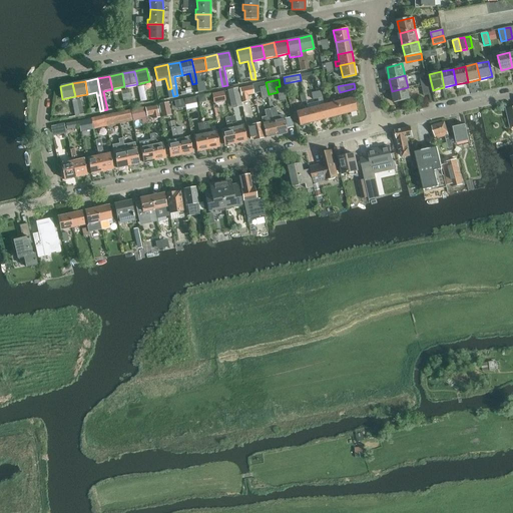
[(427,83),(421,84),(424,96),(430,95),(427,83)]
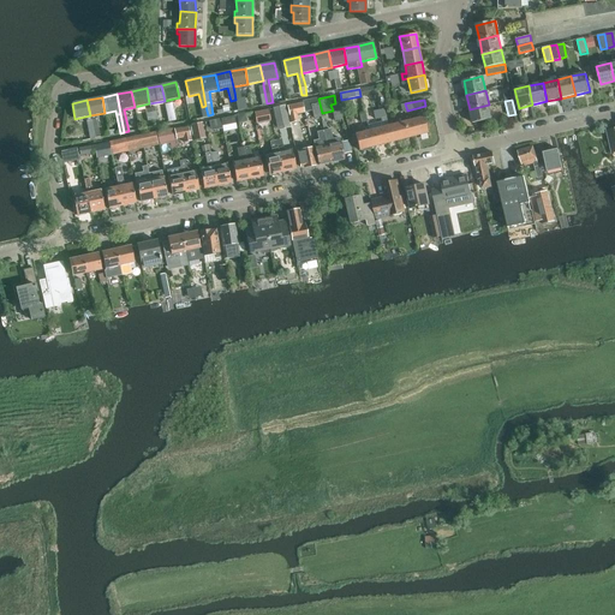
[(311,105),(314,118),(321,117),(318,102),(311,105)]
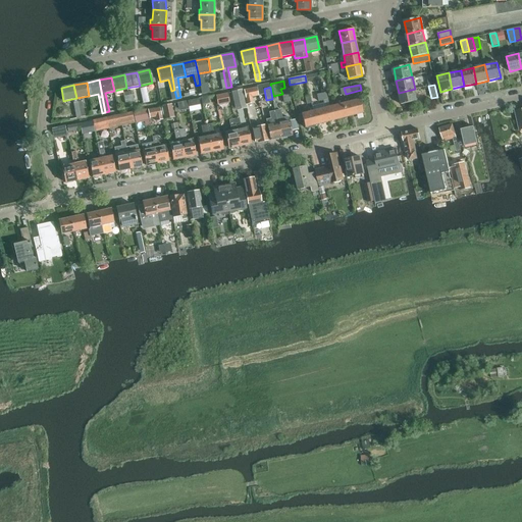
[(244,90),(247,104),(253,103),(252,97),(258,95),(257,88),(244,90)]
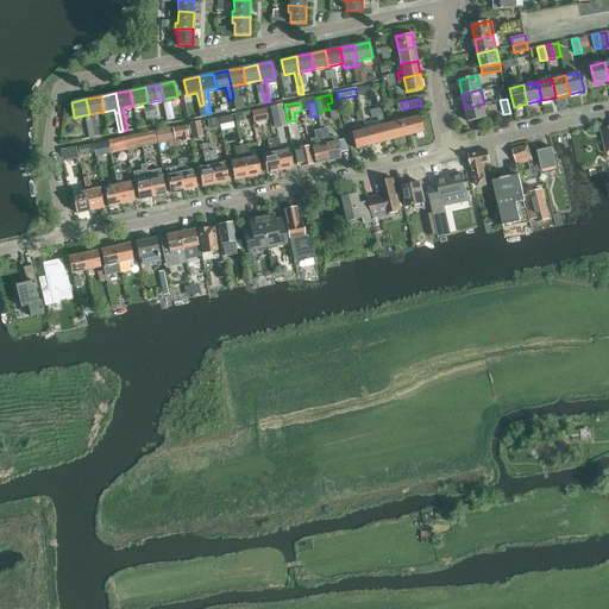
[(484,104),(465,108),(469,123),(487,118),(484,104)]
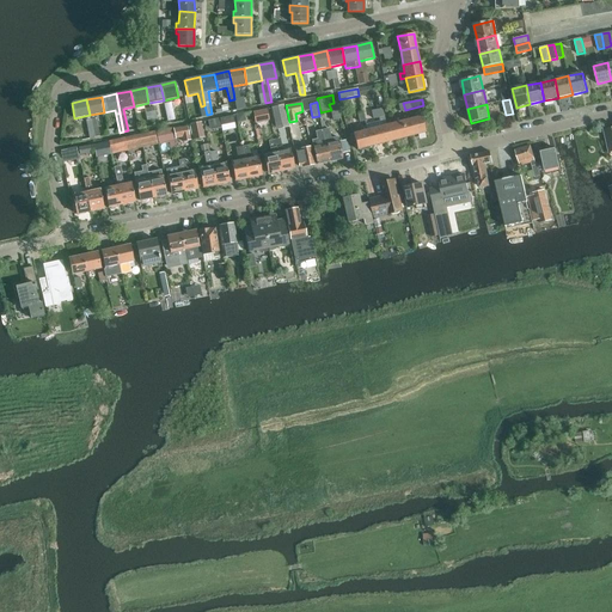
[(273,128),(288,124),(283,105),(268,109),(271,124),(273,128)]
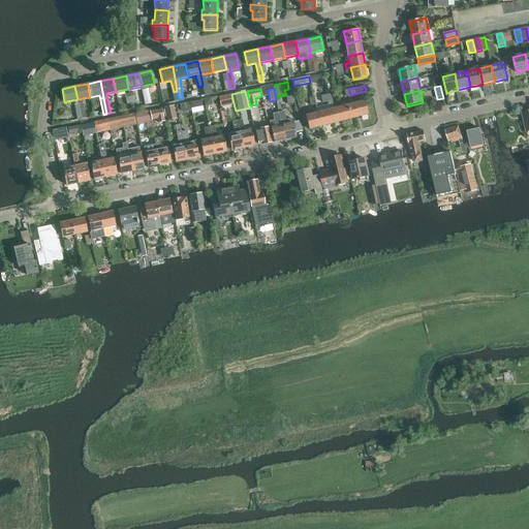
[(327,101),(329,110),(333,123),(344,120),(341,106),(334,109),(331,93),(325,95),(327,101)]
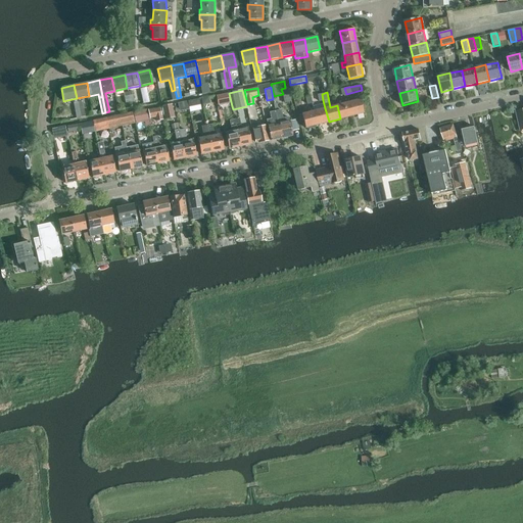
[(223,107),(232,106),(229,93),(216,96),(218,104),(222,103),(223,107)]
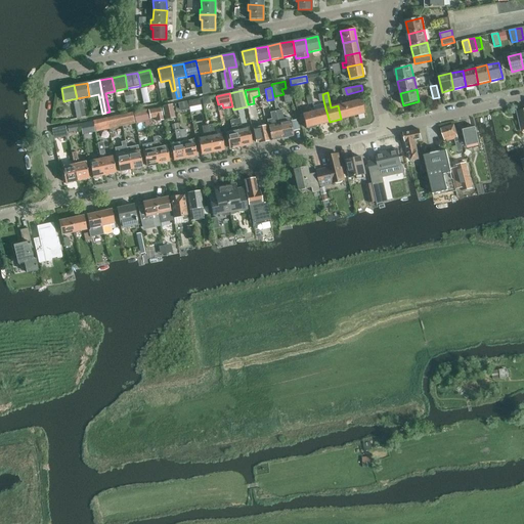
[(303,98),(305,104),(313,103),(311,96),(303,98)]
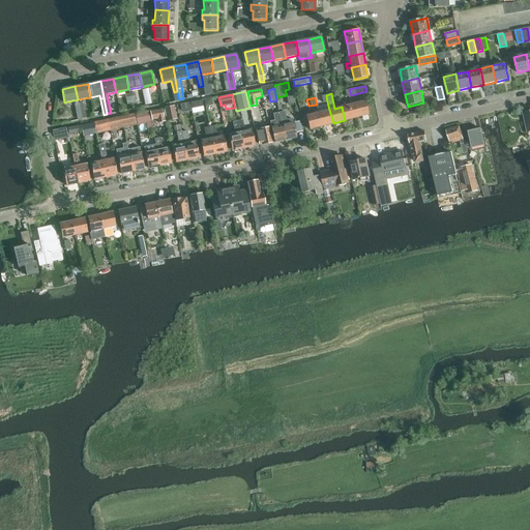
[(353,104),(357,118),(369,115),(365,100),(353,104)]
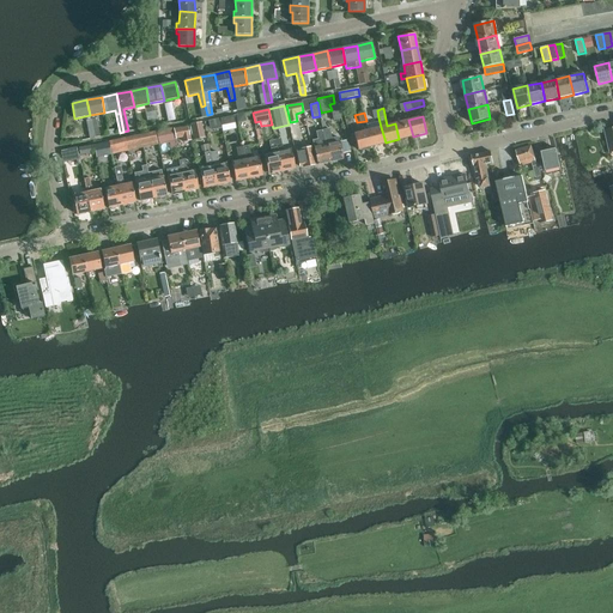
[(395,123),(399,139),(413,137),(408,120),(395,123)]
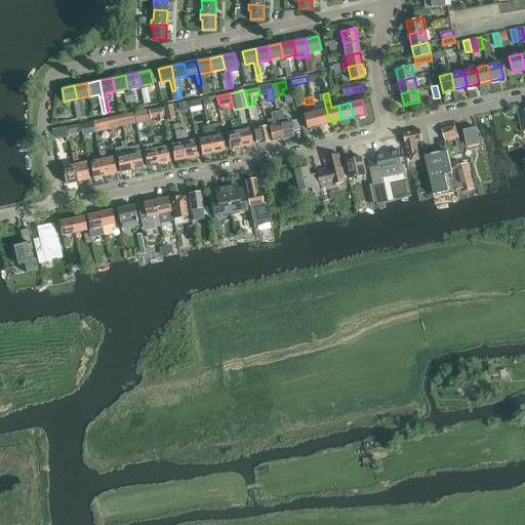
[(172,105),(163,107),(165,119),(175,117),(172,105)]
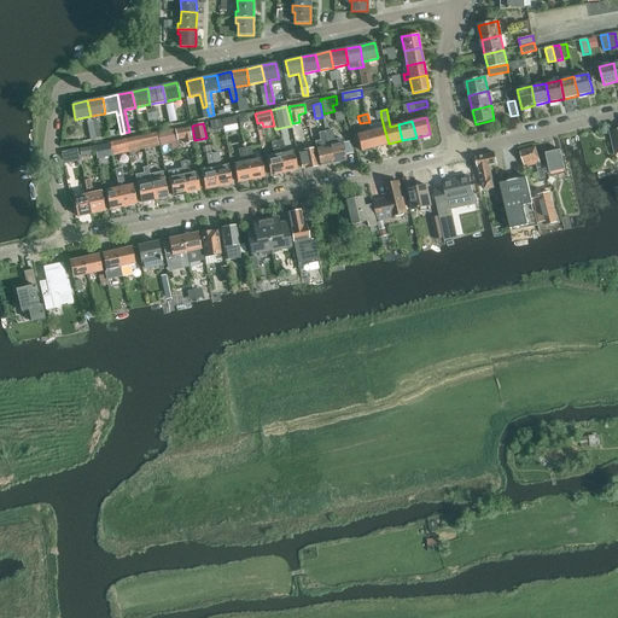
[(192,136),(190,127),(175,130),(176,140),(192,136)]
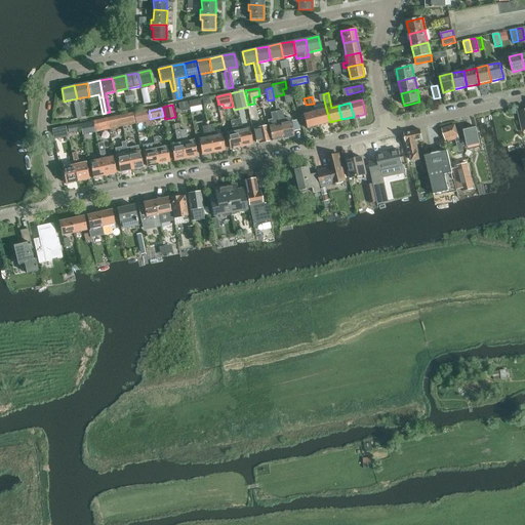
[(326,109),(315,112),(318,125),(330,122),(326,109)]
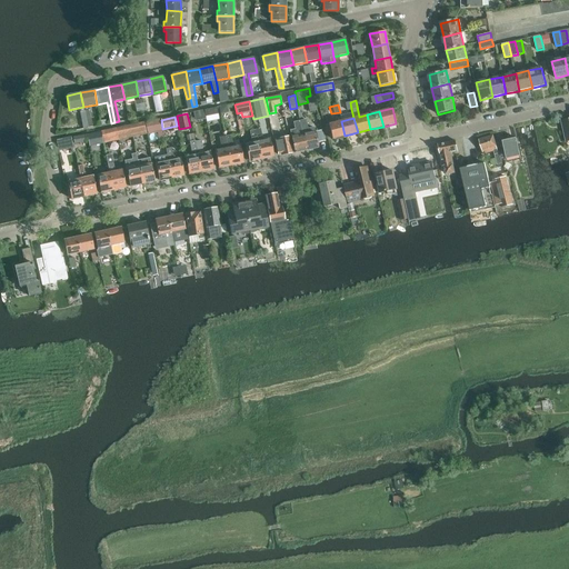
[(303,135),(307,150),(318,148),(315,131),(308,133),(306,120),(300,121),(303,135)]
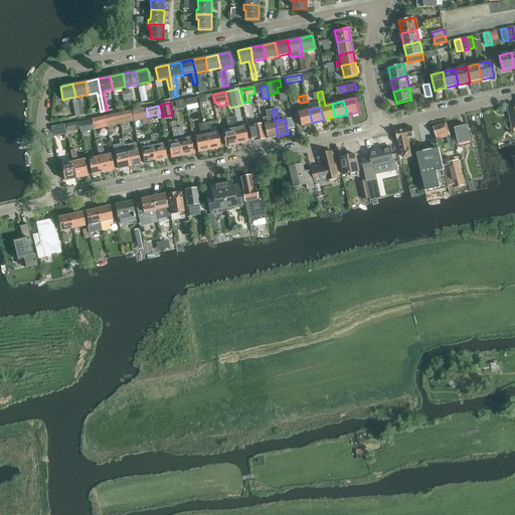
[(278,136),(275,122),(274,122),(272,110),(266,111),(267,117),(263,118),(267,138),(278,136)]
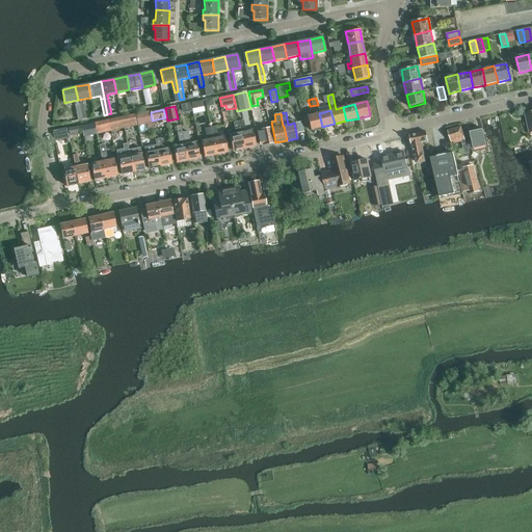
[(322,127),(319,113),(307,116),(311,130),(322,127)]
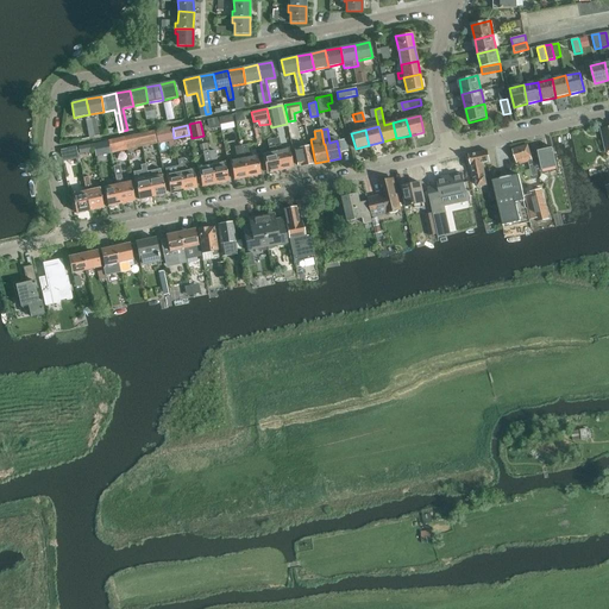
[(110,140),(111,148),(126,144),(124,137),(110,140)]
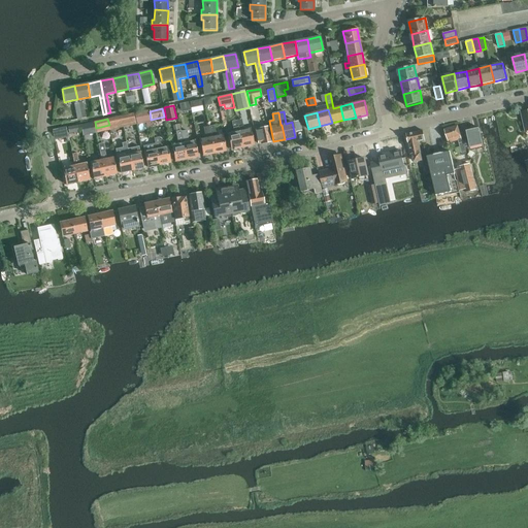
[(239,132),(237,120),(232,121),(235,133),(228,134),(231,150),(233,150),(234,150),(237,150),(237,147),(242,147),(239,132)]
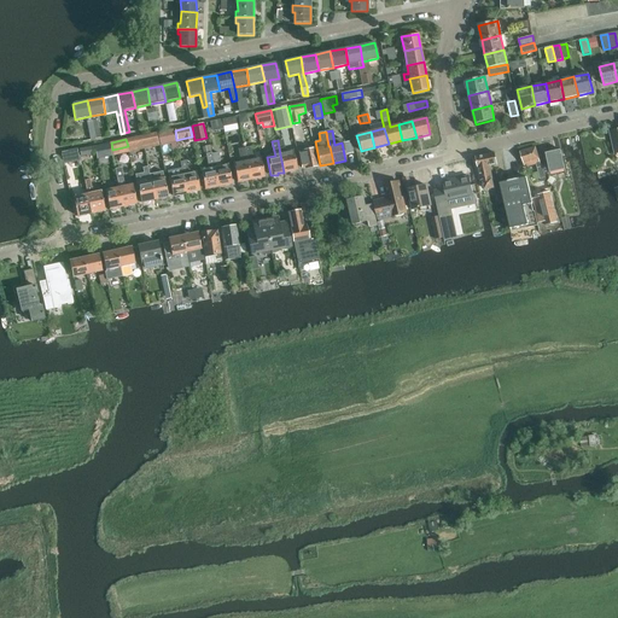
[(283,140),(278,140),(280,155),(284,173),(290,170),(291,172),(295,172),(296,169),(297,169),(293,151),(286,153),(283,140)]
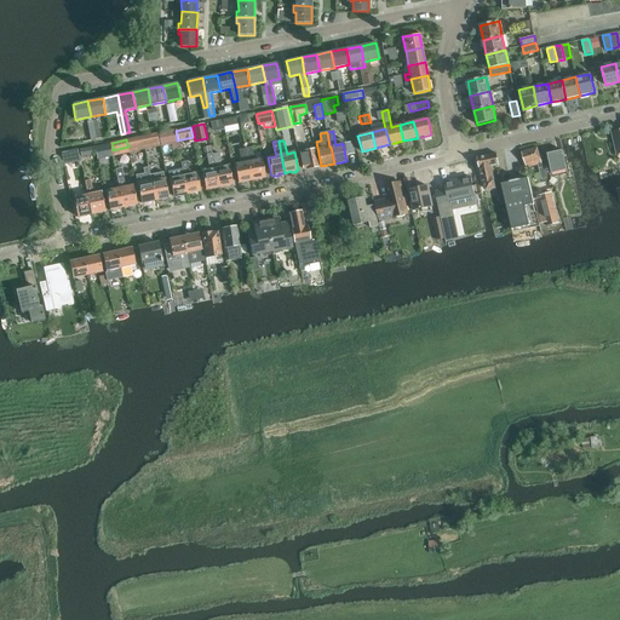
[(98,158),(112,155),(110,143),(97,144),(98,158)]
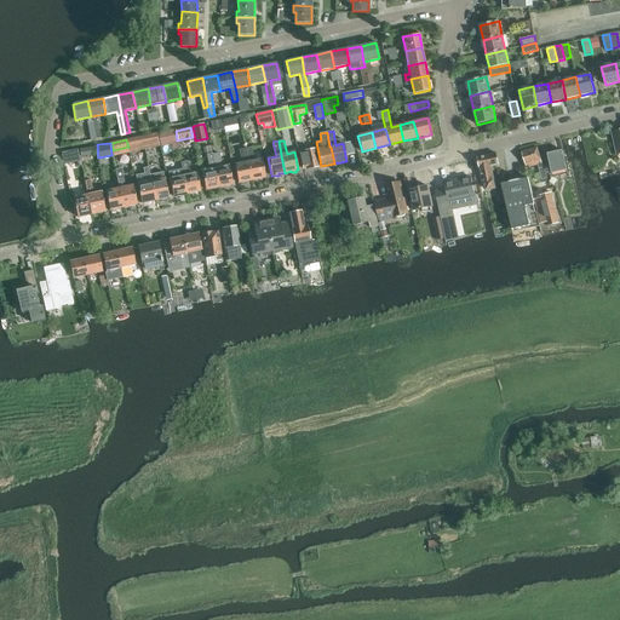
[(80,149),(81,156),(96,153),(95,145),(80,149)]
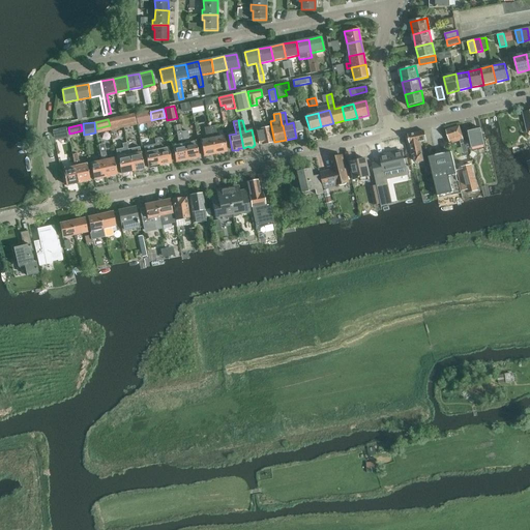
[(215,125),(209,126),(215,153),(219,152),(222,153),(225,152),(225,151),(227,151),(224,136),(217,137),(215,125)]
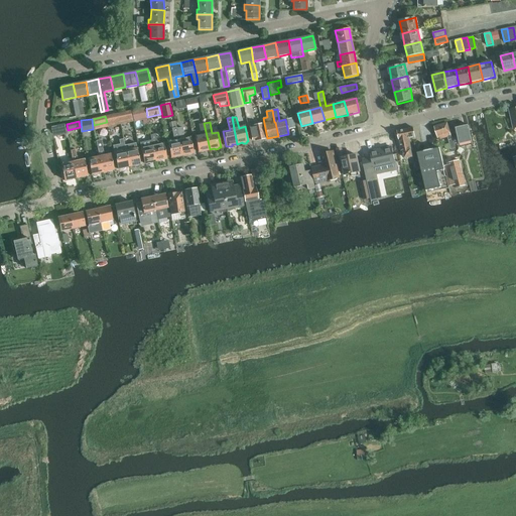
[(210,149),(204,123),(200,124),(202,135),(195,137),(199,152),(200,151),(201,152),(204,152),(205,150),(210,149)]
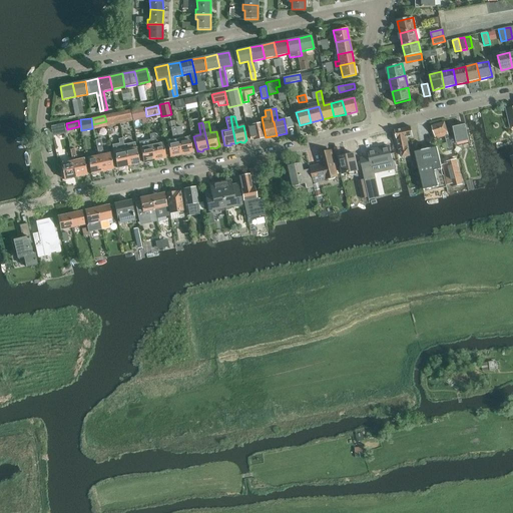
[(432,126),(435,139),(449,135),(445,122),(432,126)]
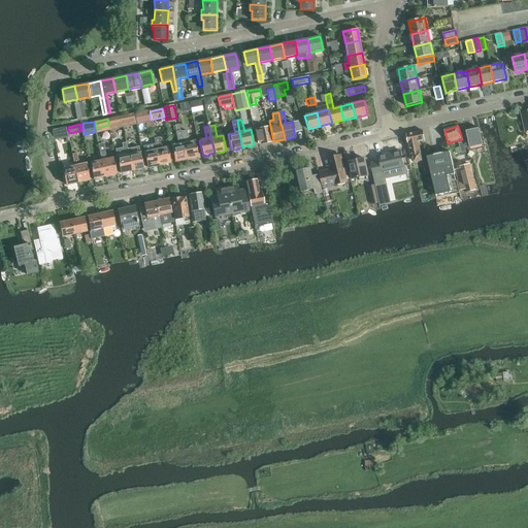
[(262,143),(262,144),(271,142),(268,127),(256,130),(258,143),(262,143)]
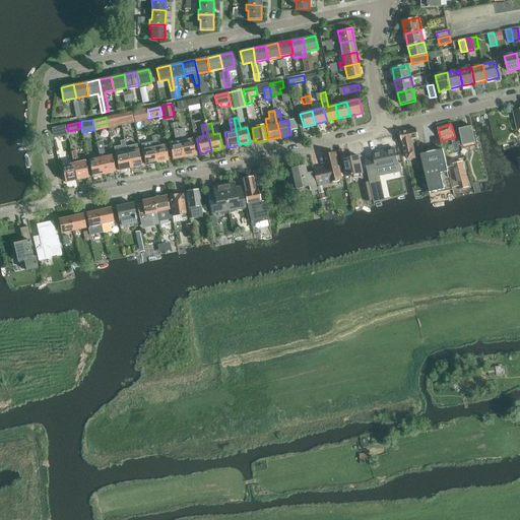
[(472,126),(459,129),(462,142),(474,139),(472,126)]
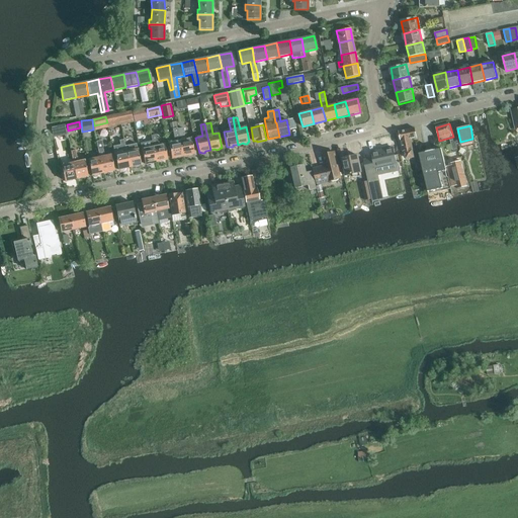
[(183,126),(177,128),(183,156),(188,155),(189,156),(192,155),(192,154),(194,154),(191,139),(186,140),(183,126)]
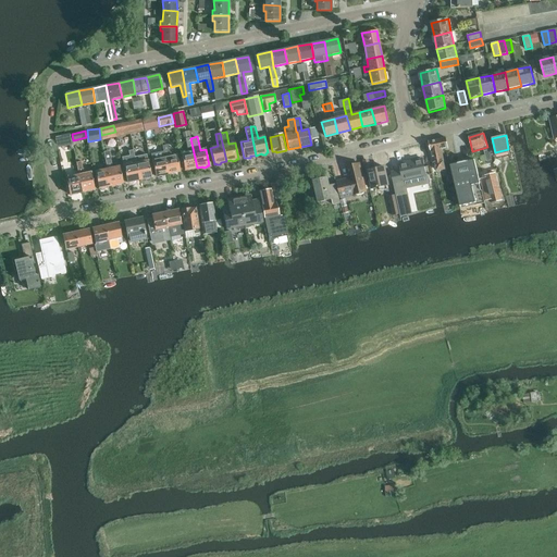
[(197,168),(190,138),(186,139),(188,152),(182,153),(185,170),(186,170),(187,171),(190,170),(192,169),(197,168)]
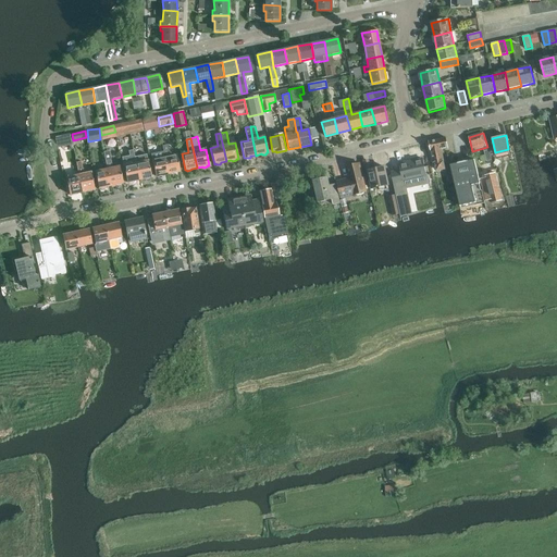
[(433,163),(435,163),(436,171),(445,170),(442,150),(448,148),(446,138),(429,141),(433,163)]
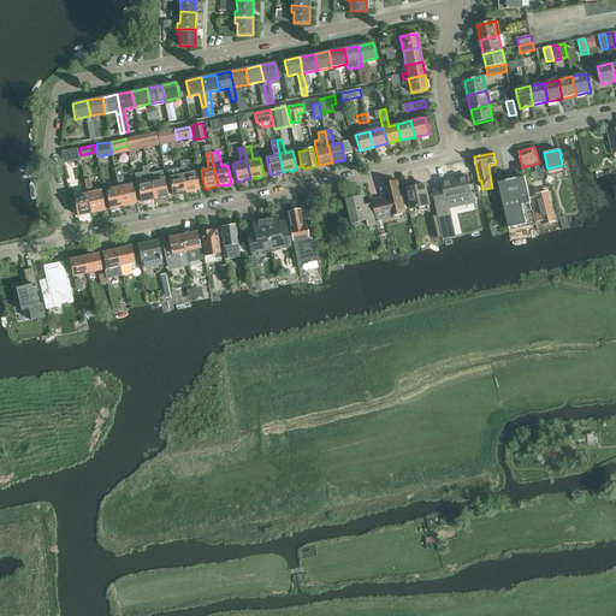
[(182,175),(185,193),(191,191),(193,193),(196,191),(197,190),(199,189),(195,171),(188,173),(185,160),(179,161),(182,175)]
